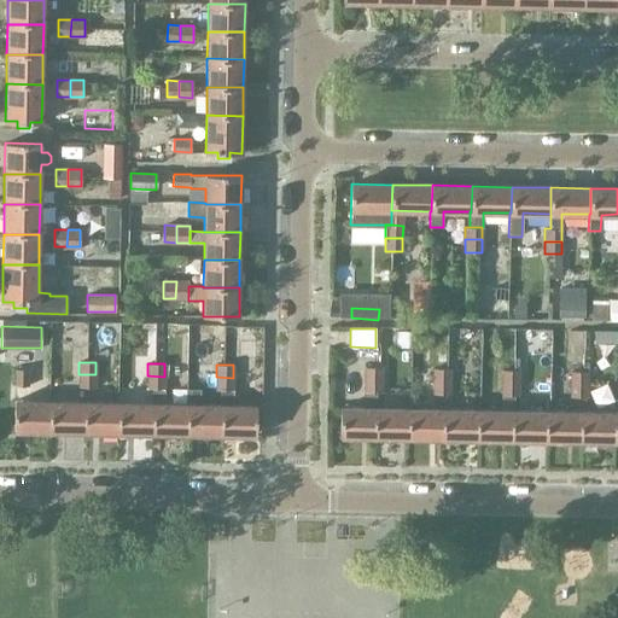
[(365,380),(382,380),(382,368),(365,367),(365,380)]
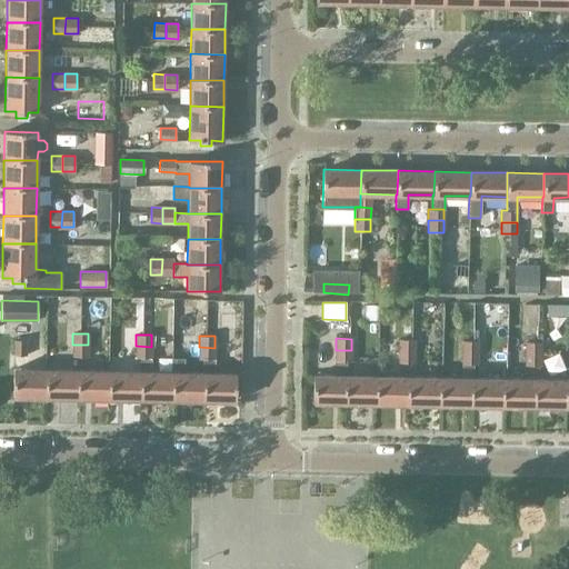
[(15,355),(25,355),(26,355),(26,340),(13,339),(13,355),(15,355)]
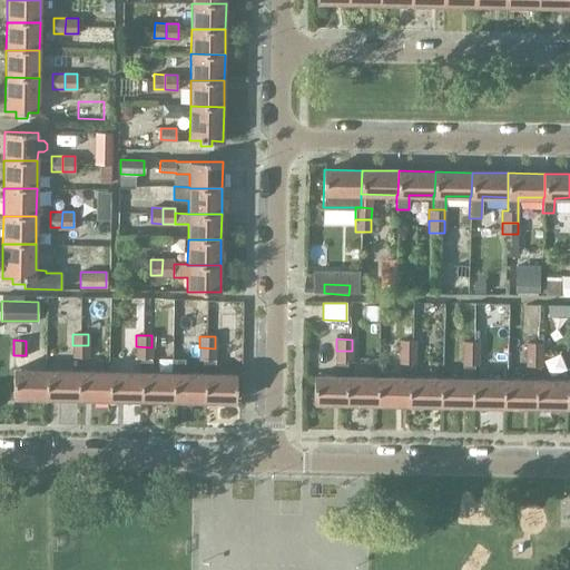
[(400,352),(415,353),(415,341),(400,340),(400,352)]
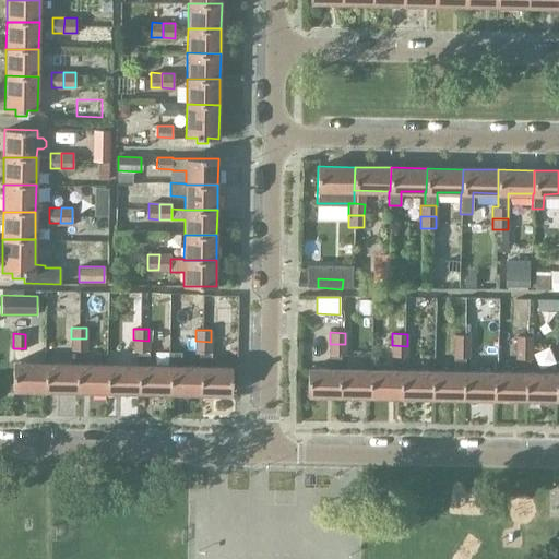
[(453,346),(468,346),(468,334),(453,334),(453,346)]
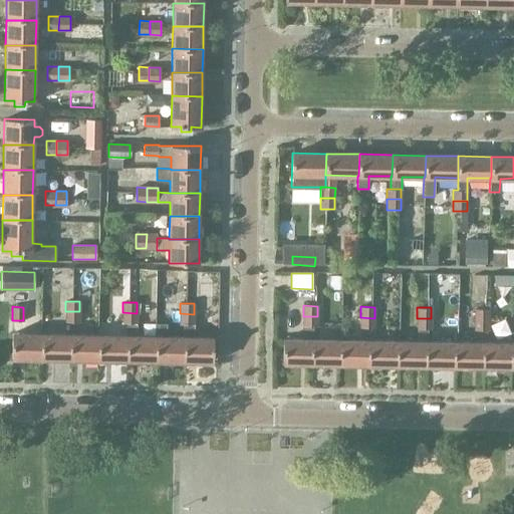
[(488,309),(484,308),(474,308),(474,319),(488,319),(488,309)]
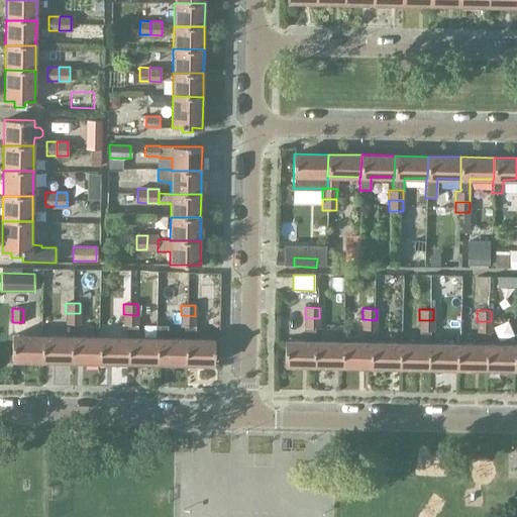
[(66,323),(80,324),(80,313),(66,313),(66,323)]
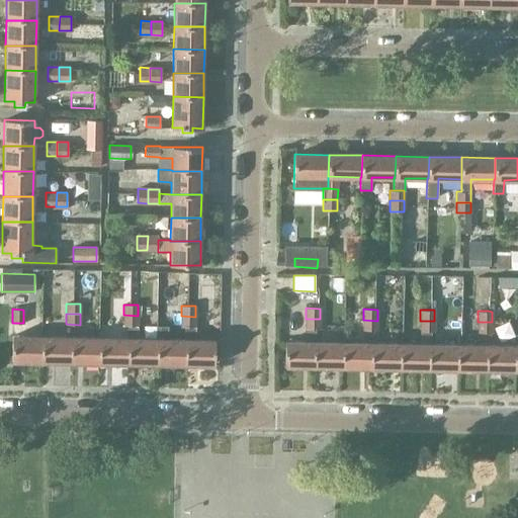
[(138,326),(138,316),(123,315),(123,326),(126,326),(138,326)]
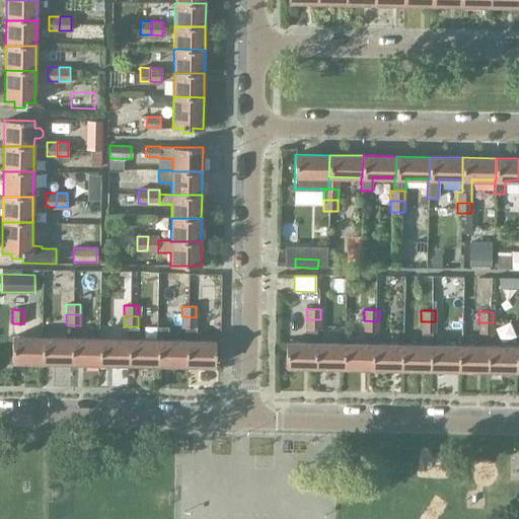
[(196,327),(196,317),(181,316),(180,327),(184,327),(196,327)]
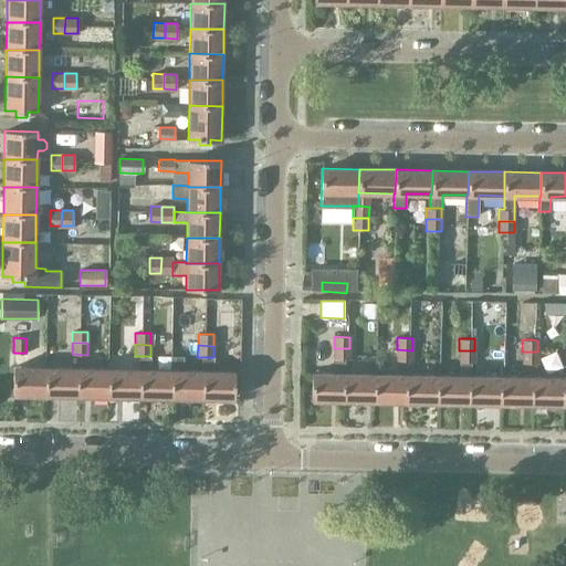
[(348,359),(349,348),(334,348),(334,359),(346,359),(348,359)]
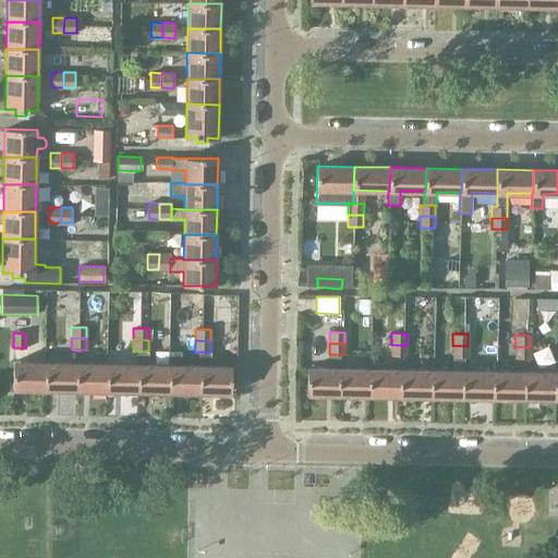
[(405,355),(407,346),(391,344),(391,355),(405,355)]
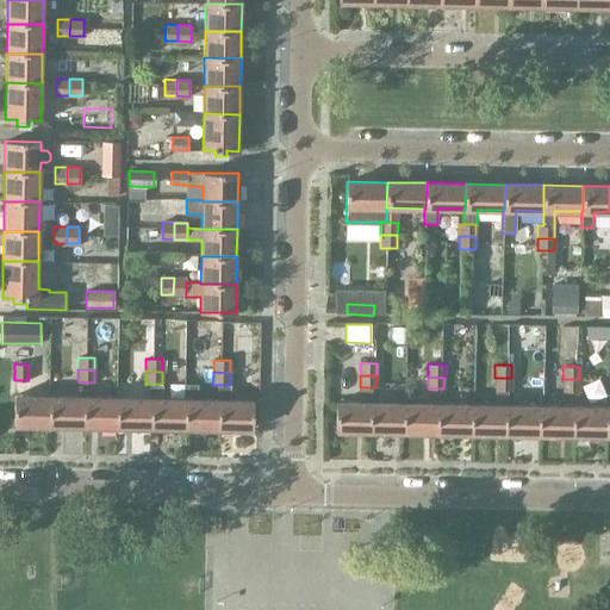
[(511,390),(511,378),(495,378),(495,390),(508,390),(511,390)]
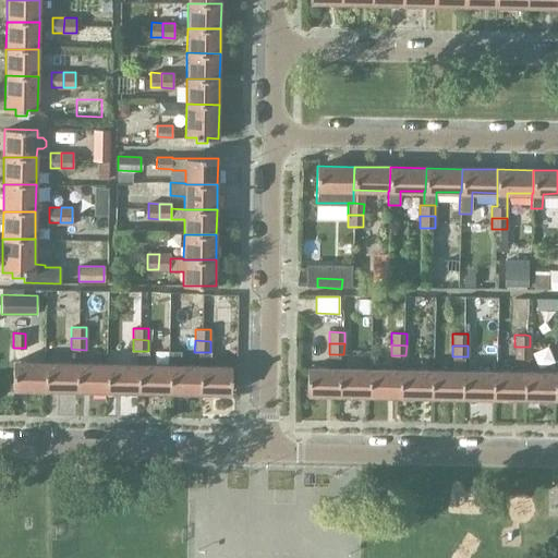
[(530,358),(530,347),(514,347),(514,358),(530,358)]
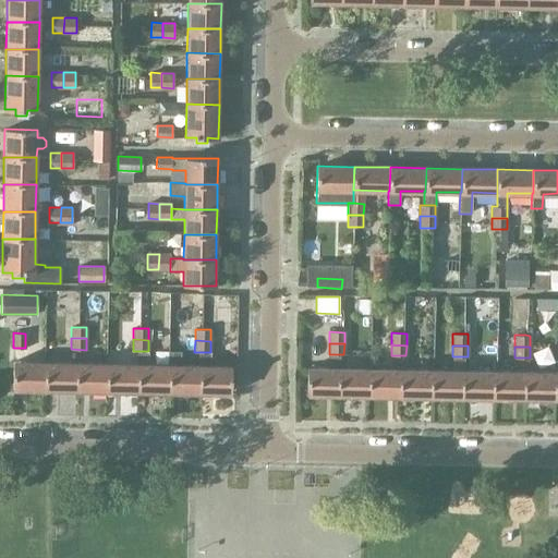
[(13,362),(12,388),(44,389),(45,362),(25,362),(24,348),(14,348),(13,362)]
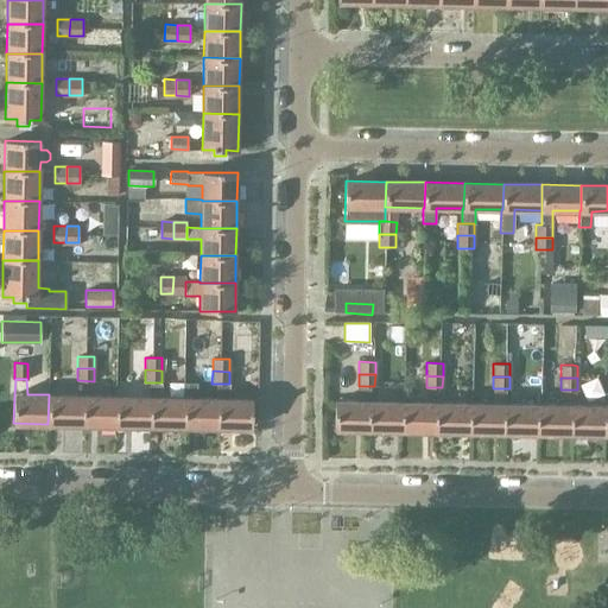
[(150,397),(150,426),(183,426),(183,397),(182,397),(162,397),(163,382),(162,382),(149,382),(149,397),(150,397)]
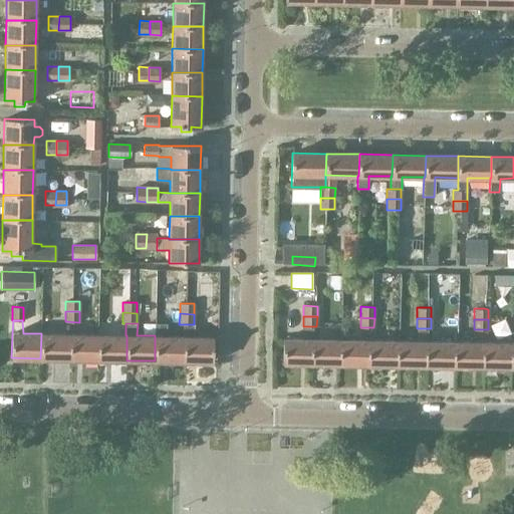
[(155,335),(155,360),(183,361),(183,336),(166,336),(167,324),(154,324),(154,335),(155,335)]
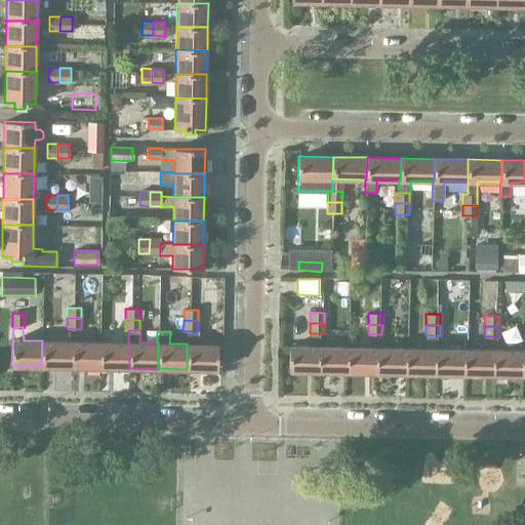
[(187,331),(187,344),(187,369),(217,369),(217,345),(198,344),(199,331),(198,331),(187,331)]
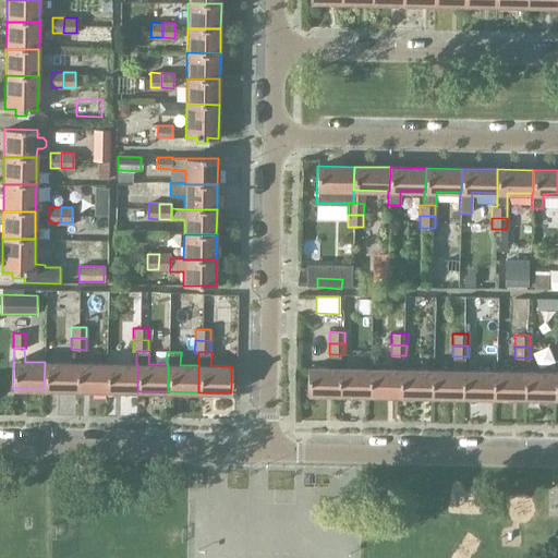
[(307,367),(307,395),(339,395),(339,367),(340,367),(341,354),(329,354),(328,354),(328,367),(307,367)]
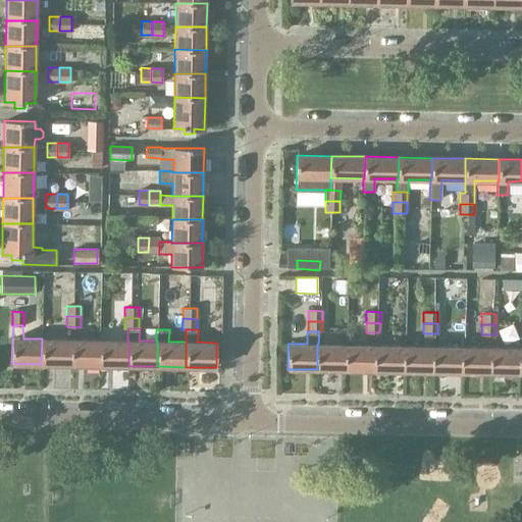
[(404,346),(404,371),(432,372),(433,346),(434,333),(423,333),(423,346),(404,346)]
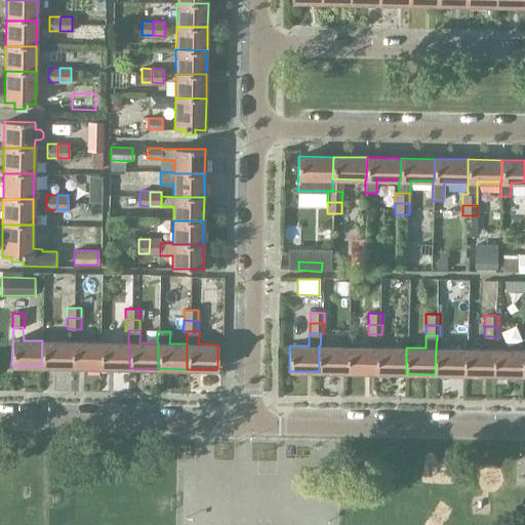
[(71,366),(71,341),(42,340),(41,366),(71,366)]
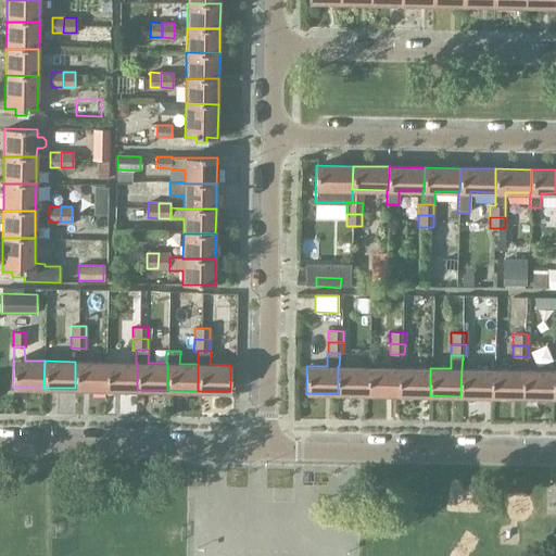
[(105,389),(106,362),(75,362),(75,388),(105,389)]
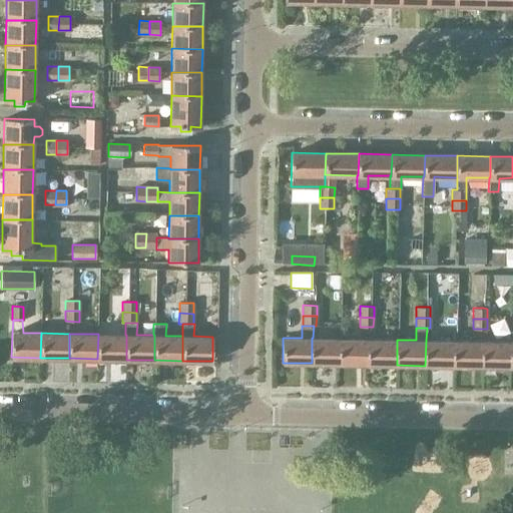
[(126,335),(125,335),(98,334),(97,359),(126,360),(126,335)]
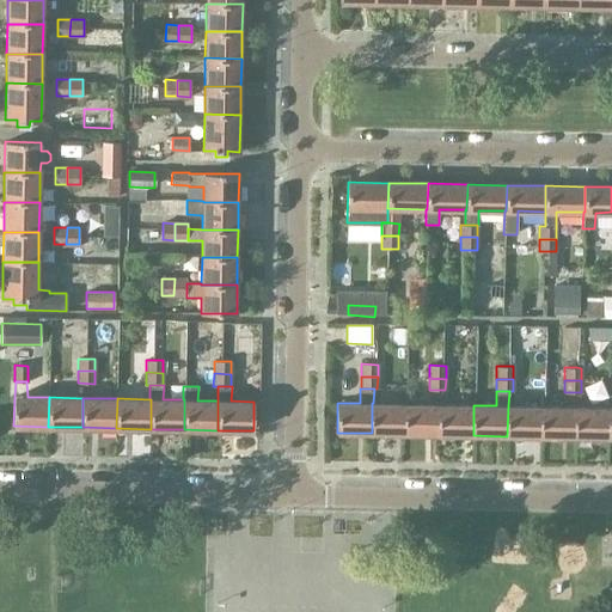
[(407,404),(373,403),(372,403),(372,433),(405,434),(407,404)]
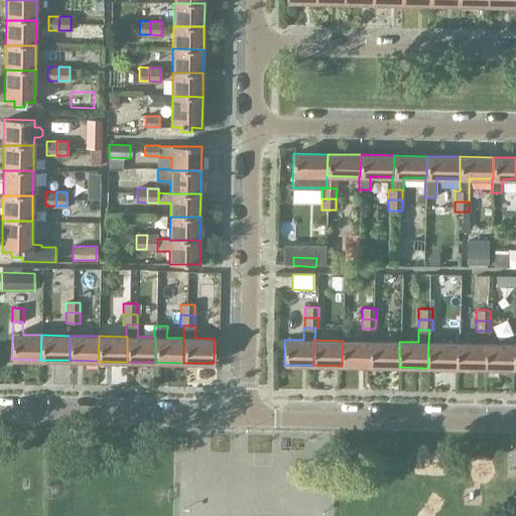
[(371,366),(371,341),(343,341),(342,366),(371,366)]
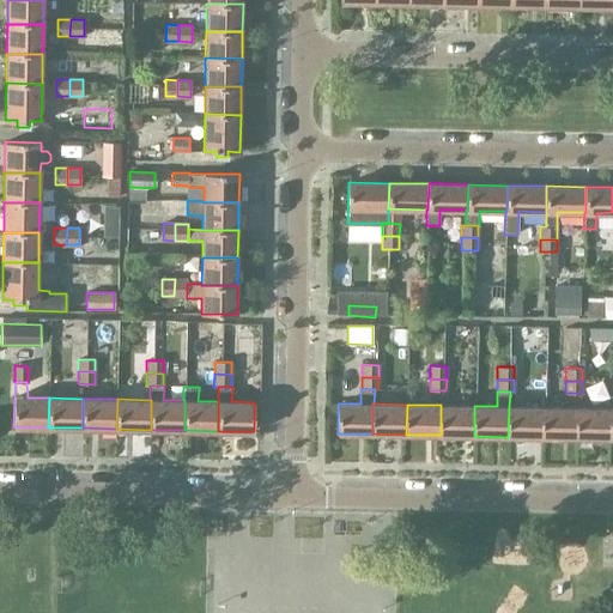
[(474,436),(474,406),(441,405),(441,435),(474,436)]
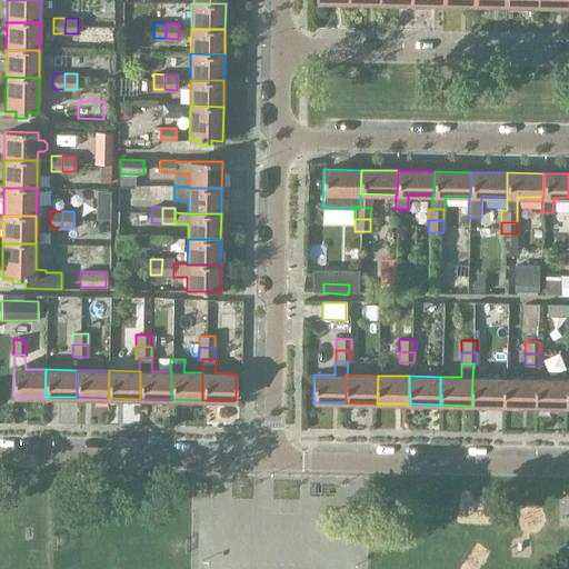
[(488,378),(472,377),(471,406),(503,406),(503,378),(488,378)]
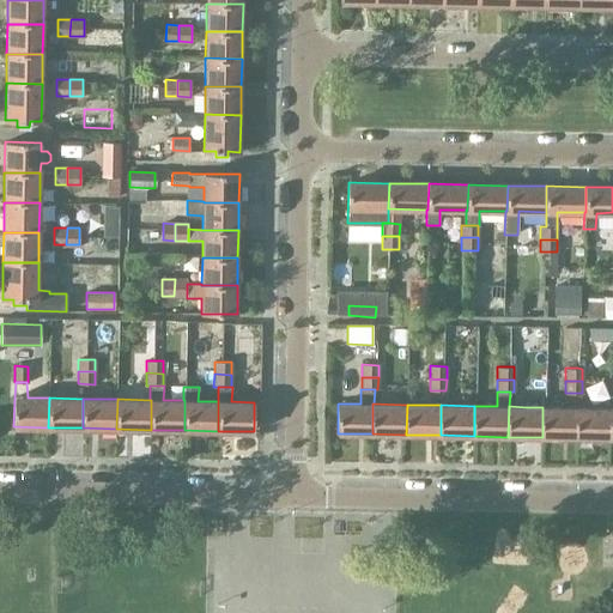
[(576,407),(544,407),(542,407),(542,437),(576,438),(576,407)]
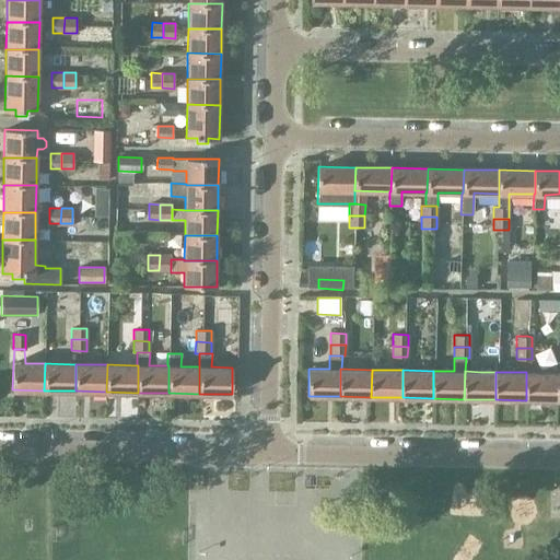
[(558,400),(558,373),(526,372),(526,400),(558,400)]
